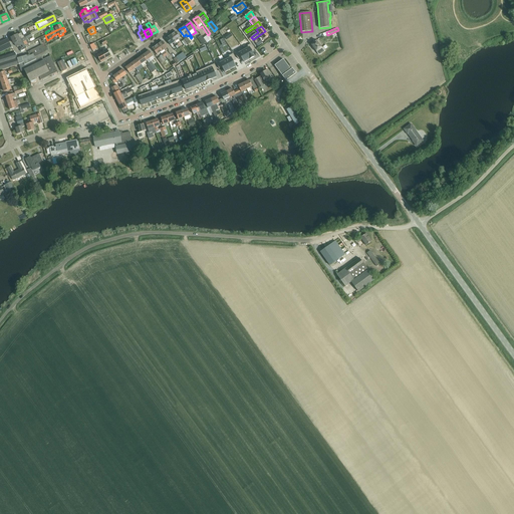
[(265,31),(259,35),(261,37),(262,37),(263,39),(268,36),(265,31)]
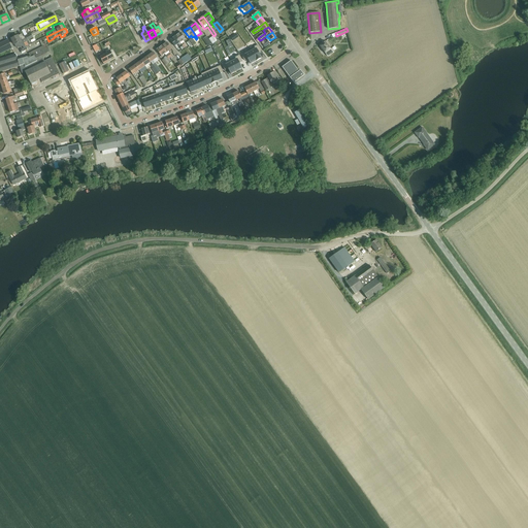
[(180,33),(175,36),(180,43),(186,39),(180,33)]
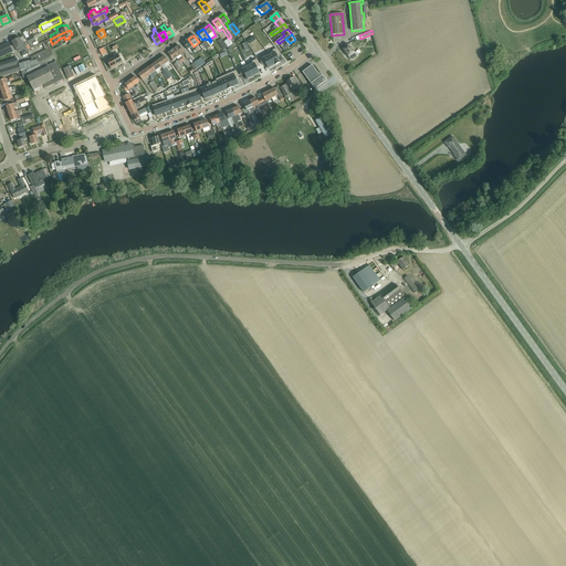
[(19,39),(12,42),(16,49),(16,48),(17,51),(18,51),(21,50),(21,51),(24,50),(25,53),(28,52),(25,46),(29,45),(24,37),(20,39),(19,39)]
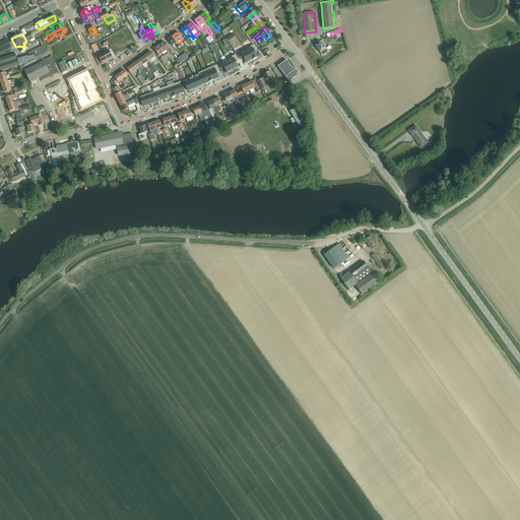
[(182,48),(179,44),(178,43),(173,36),(168,40),(173,46),(176,44),(179,49),(182,48)]
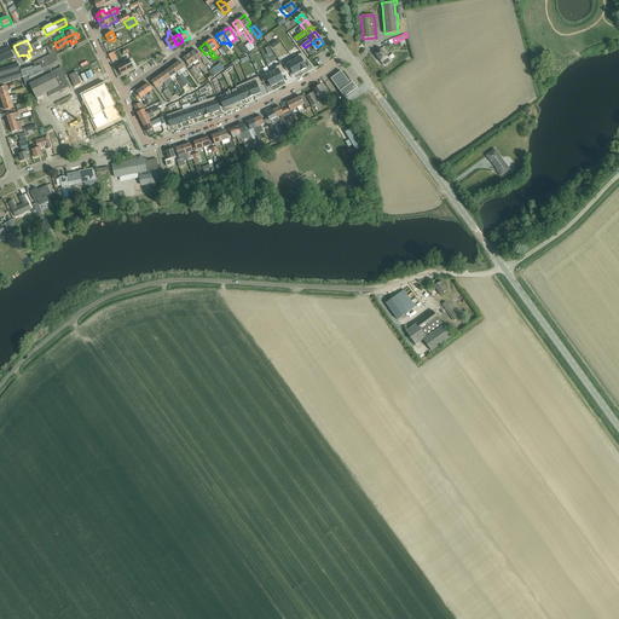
[(237,46),(243,55),(248,52),(242,44),(237,46)]
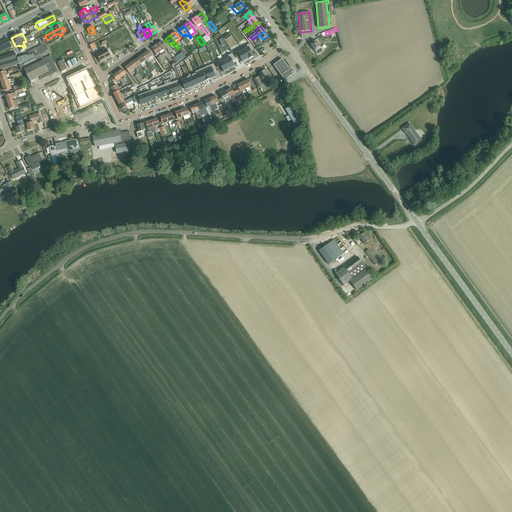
[(0,42),(0,52),(11,47),(7,39),(0,42)]
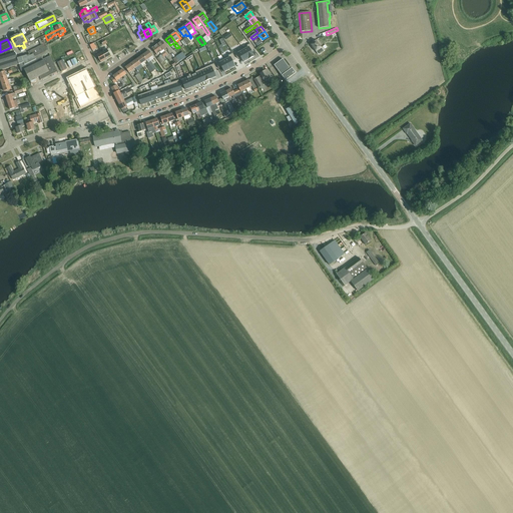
[(310,44),(318,55),(324,51),(316,40),(310,44)]
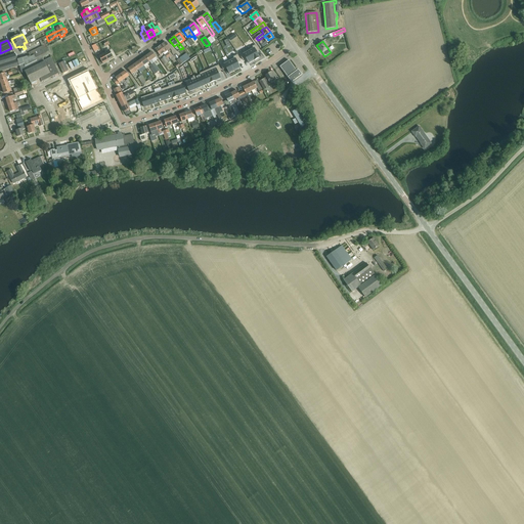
[(166,42),(161,46),(169,57),(171,56),(169,53),(167,51),(171,49),(166,42)]
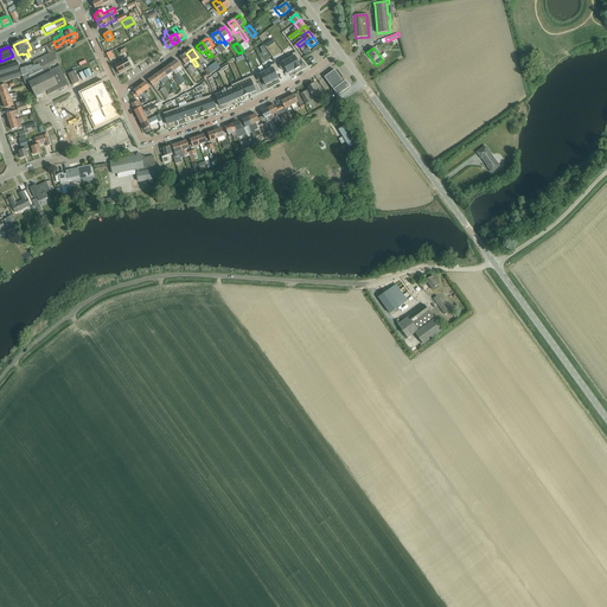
[(314,51),(308,53),(312,63),(318,61),(314,51)]
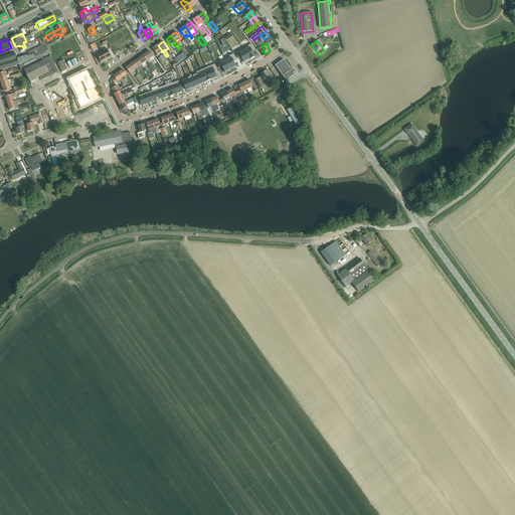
[(250,44),(243,48),(249,59),(254,57),(254,56),(252,51),(254,50),(250,44)]
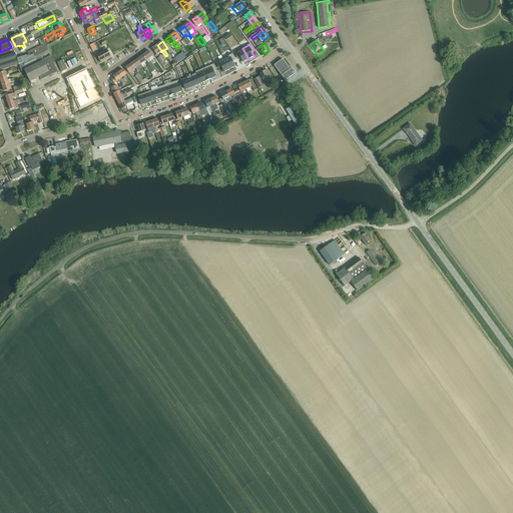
[(15,53),(0,57),(0,70),(19,64),(21,71),(24,70),(43,60),(43,59),(42,57),(49,53),(46,46),(44,47),(43,45),(28,52),(29,54),(30,54),(27,56),(27,55),(17,58),(15,53)]
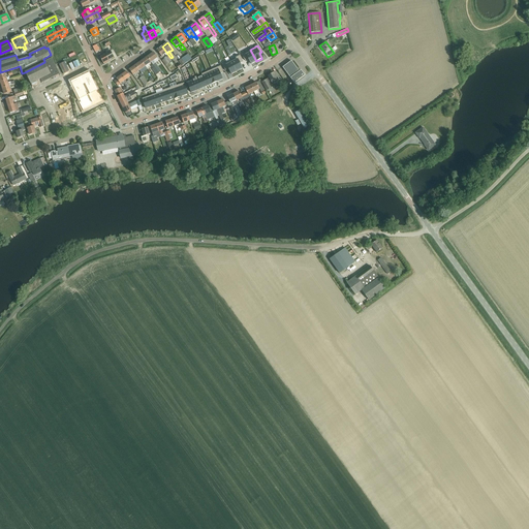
[(170,58),(162,47),(157,50),(162,57),(165,54),(169,59),(170,58)]
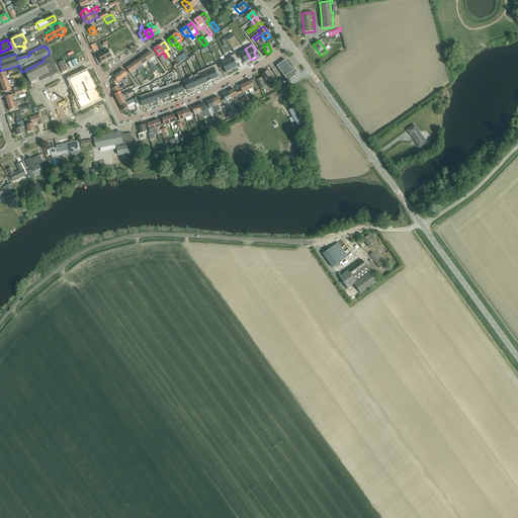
[(245,49),(237,54),(240,60),(243,58),(246,63),(251,60),(245,49)]
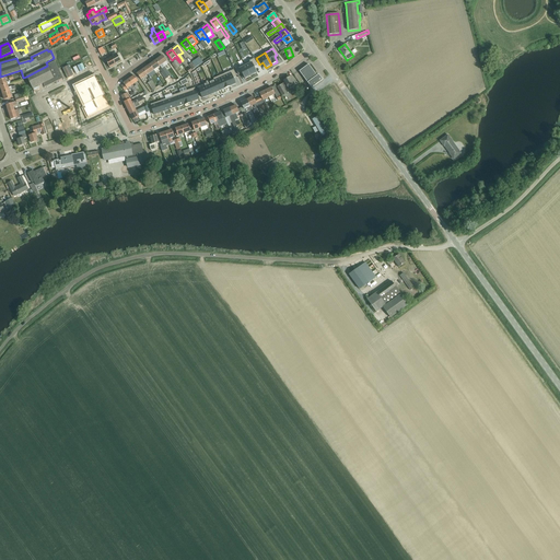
[(117,54),(112,57),(116,65),(121,61),(117,54)]
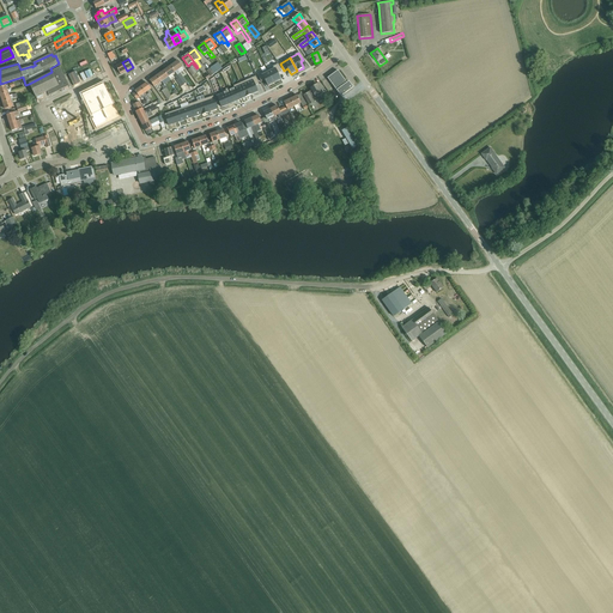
[(127,71),(122,62),(119,65),(117,61),(115,64),(116,66),(121,74),(127,71)]
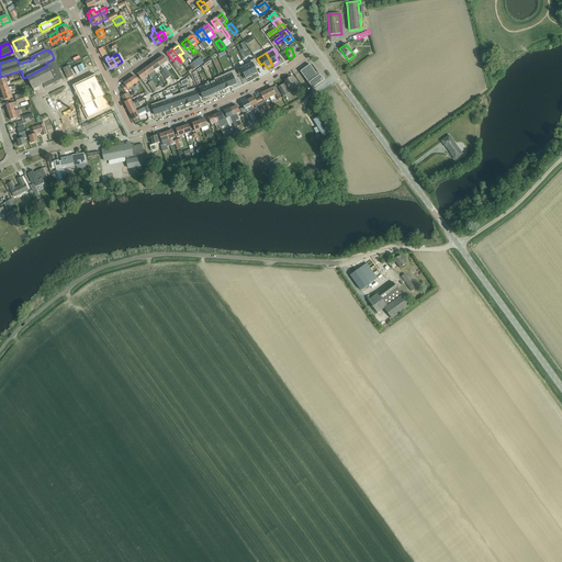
[(164,56),(157,60),(161,66),(160,66),(163,69),(165,71),(164,71),(168,78),(170,76),(167,70),(165,67),(163,65),(167,62),(164,56)]
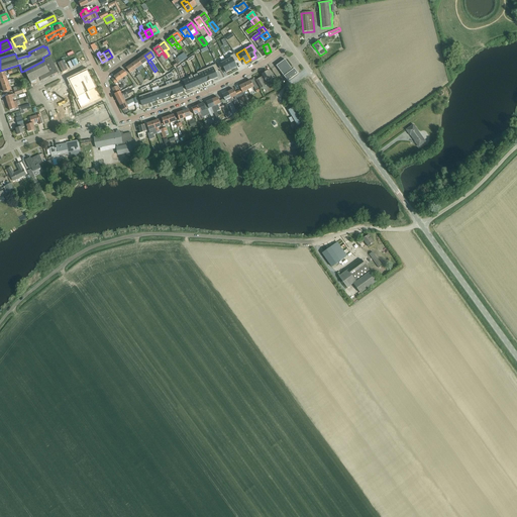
[(234,55),(225,59),(231,70),(237,68),(234,62),(237,61),(234,55)]
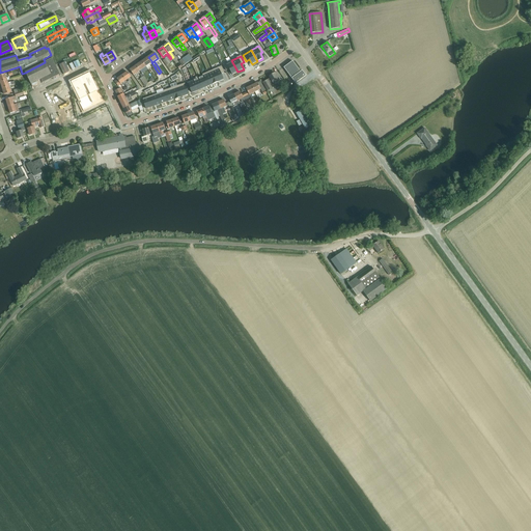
[(148,57),(142,61),(146,66),(151,62),(152,62),(148,57)]
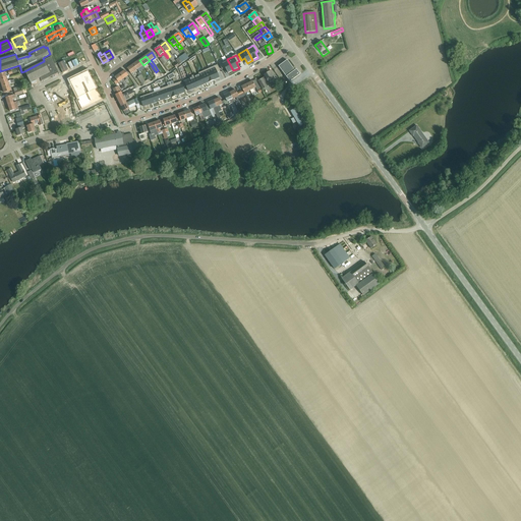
[(44,61),(24,71),(29,78),(31,82),(40,77),(42,81),(59,73),(51,57),(44,60),(44,61)]
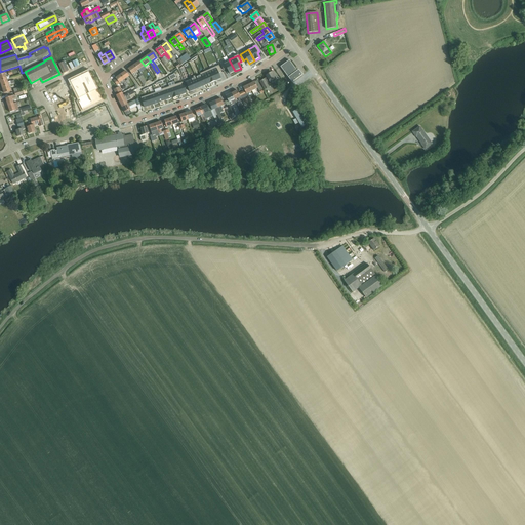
[(229,59),(220,64),(224,71),(227,69),(230,74),(235,71),(229,59)]
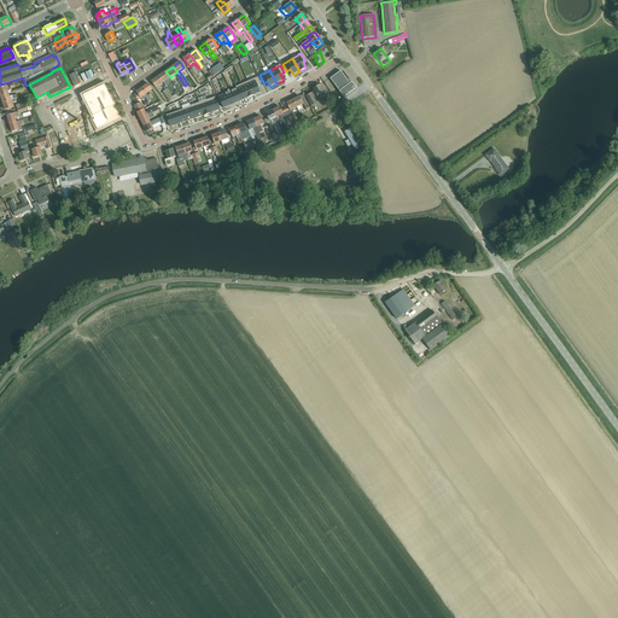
[(284,74),(286,81),(274,86),(275,88),(295,81),(290,70),(284,74)]
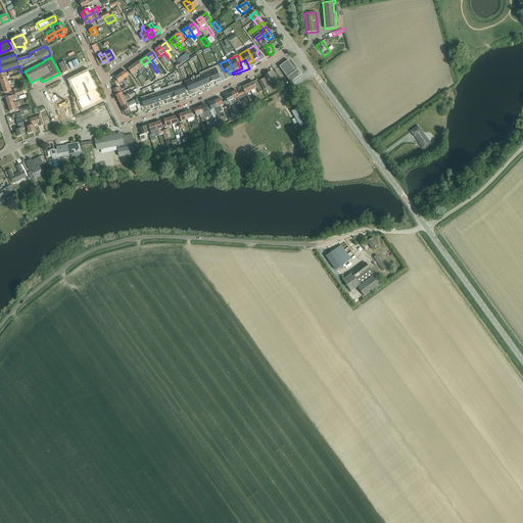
[(140,60),(134,64),(138,70),(144,65),(140,60)]
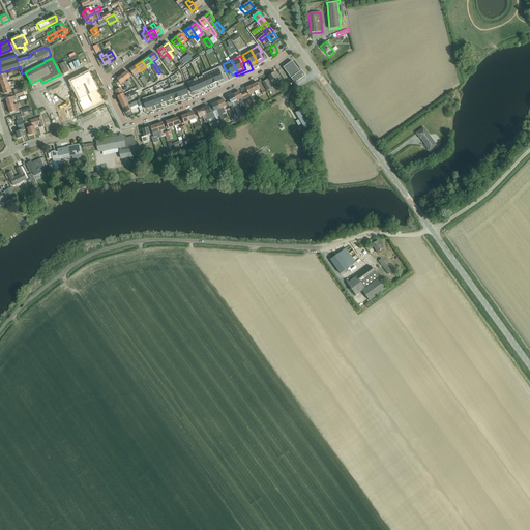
[(283,67),(295,84),(305,76),(301,70),(300,71),(292,61),(283,67)]
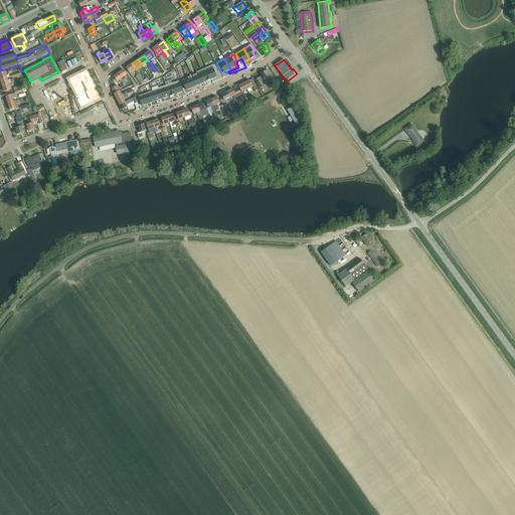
[(136,69),(132,63),(126,68),(130,73),(136,69)]
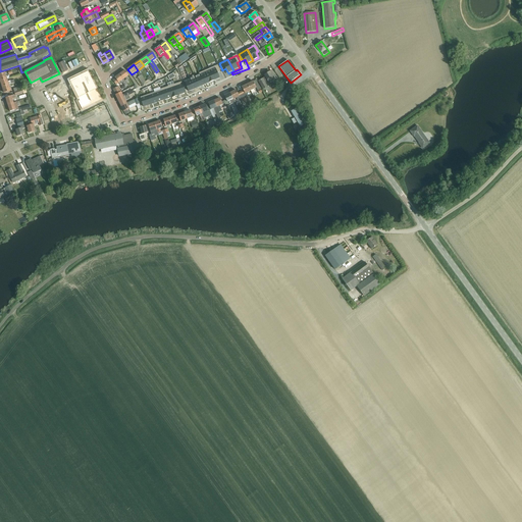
[(217,65),(209,68),(214,81),(219,79),(217,73),(220,71),(217,65)]
